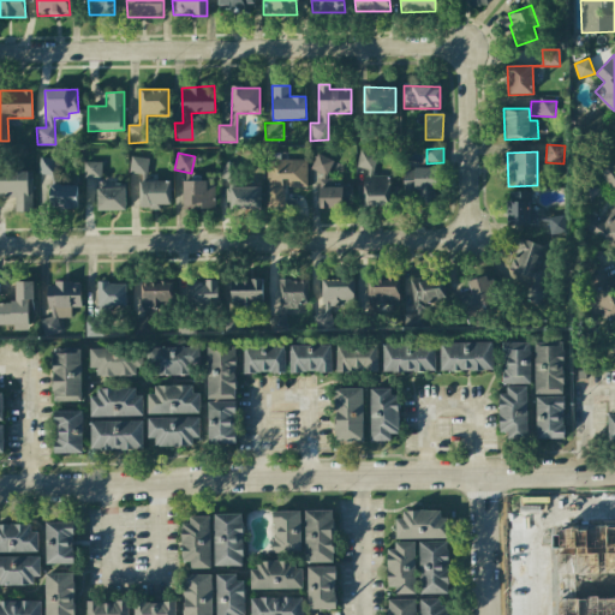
[(55,174),(57,159),(40,157),(39,174),(55,174)]
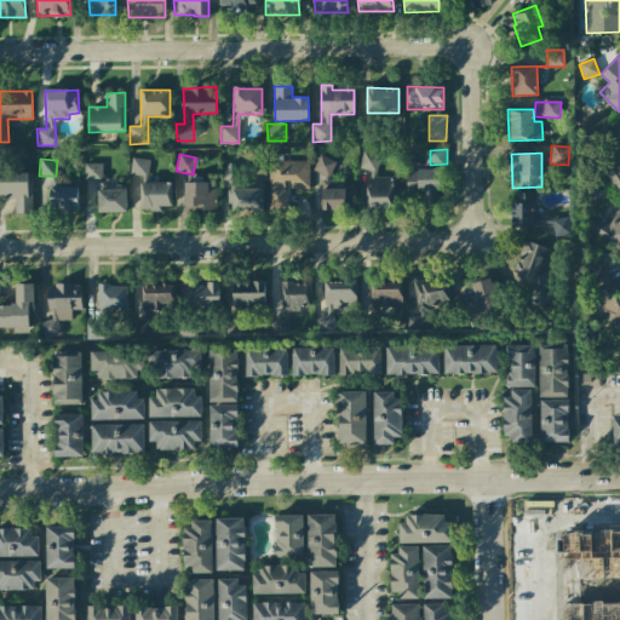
[(131,176),(149,176),(149,159),(131,159),(131,176)]
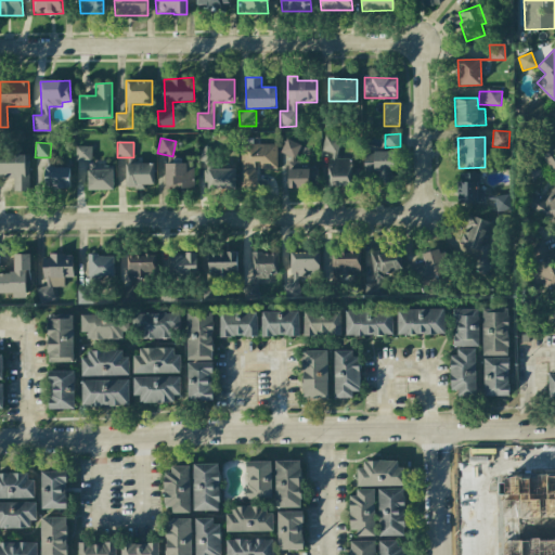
[(260,169),(276,169),(276,144),(240,145),(241,188),(256,188),(256,163),(260,163),(260,169)]
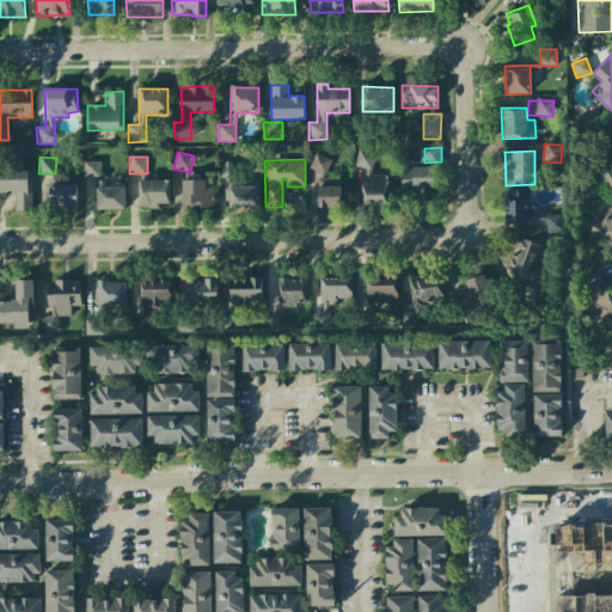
[(611,197),(611,202),(603,222),(587,214),(585,215),(577,228),(611,246),(611,163),(610,159),(595,166),(611,197)]
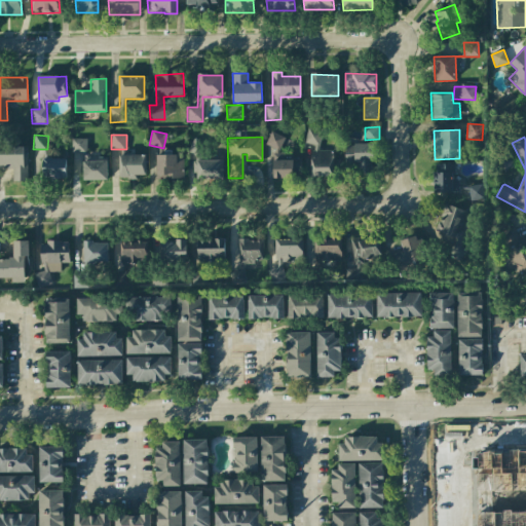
[(199,156),(204,143),(193,138),(188,152),(199,156)]
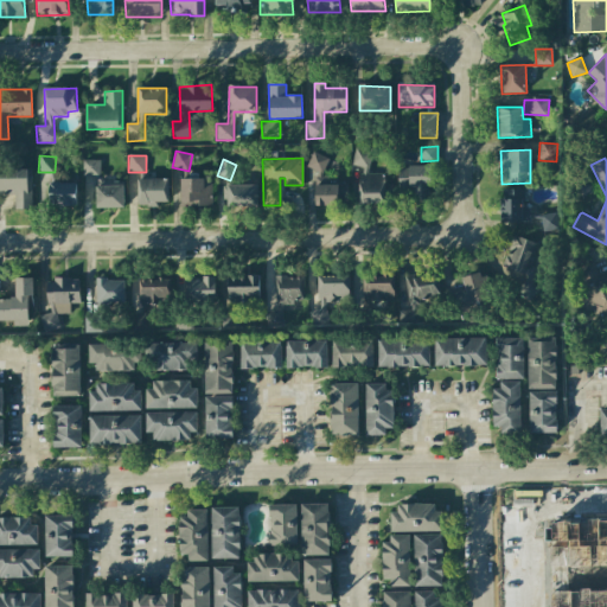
[(100,160),(83,160),(83,177),(100,177),(100,160)]
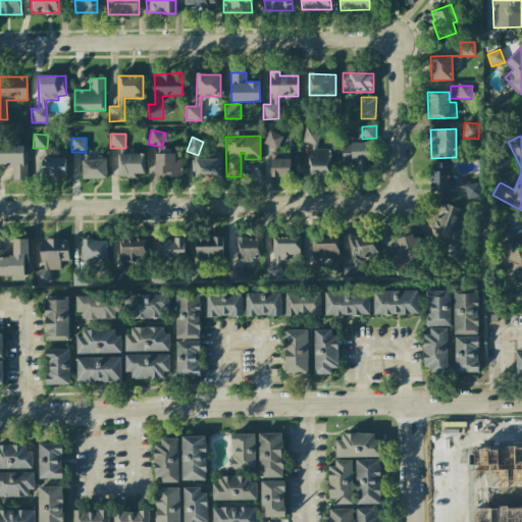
[(342,143),(343,162),(356,162),(356,172),(369,172),(369,143),(342,143)]
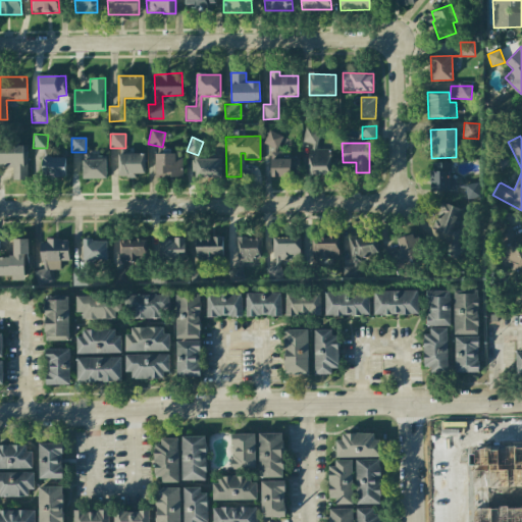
[(27,179),(28,146),(0,145),(0,167),(13,168),(13,179),(27,179)]
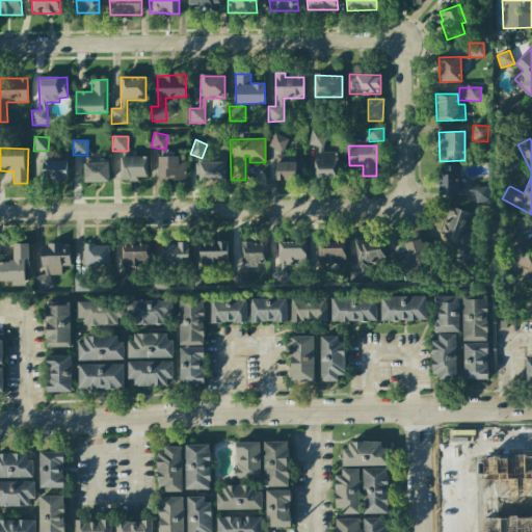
[(159,181),(186,180),(185,156),(159,157),(159,181)]
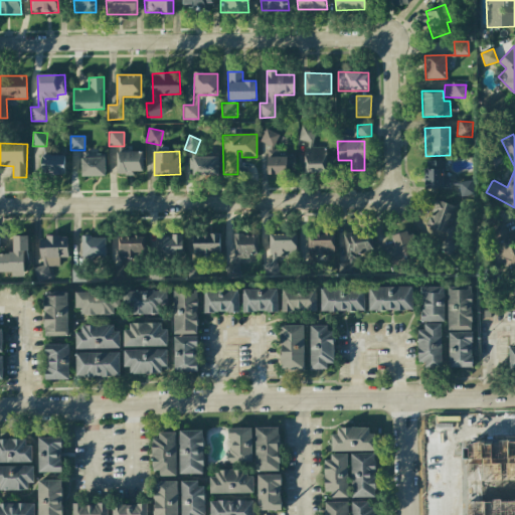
[(117,152),(117,175),(135,175),(135,171),(143,171),(143,152),(117,152)]
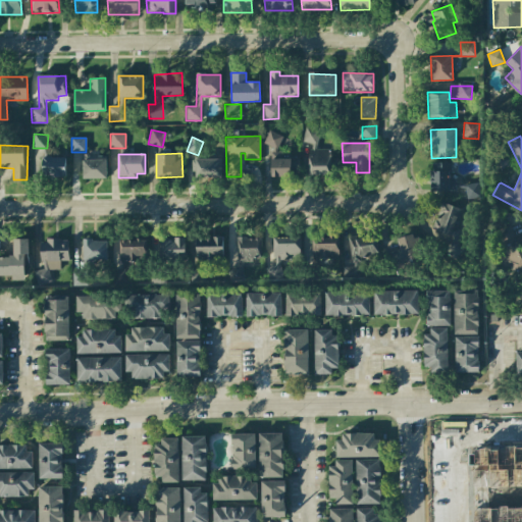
[(43,178),(65,178),(66,158),(43,157),(43,178)]
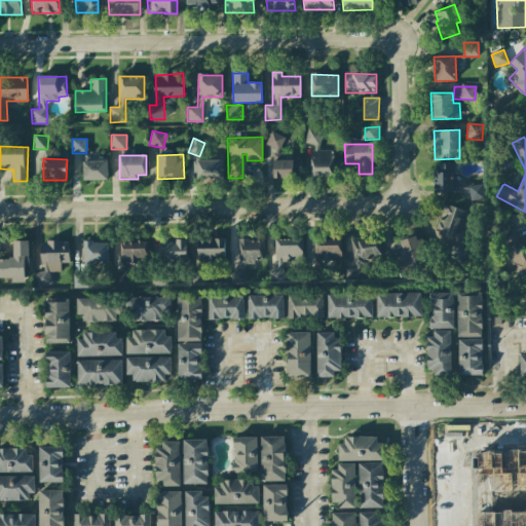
[(273,160),(273,179),(294,178),(294,171),(301,171),(301,159),(273,160)]
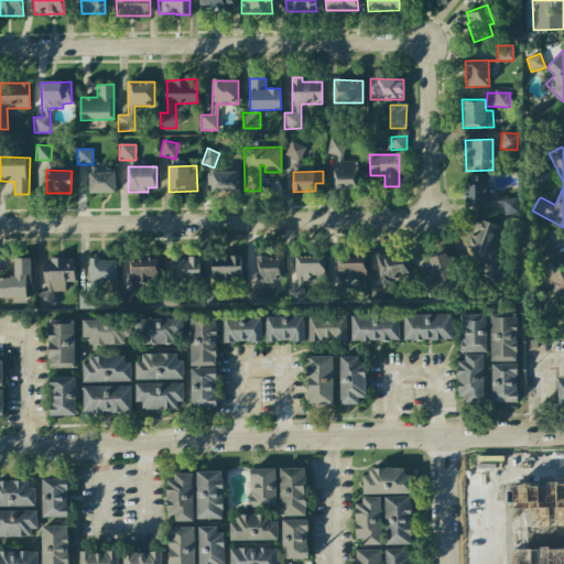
[(89,193),(116,193),(115,172),(89,172),(89,193)]
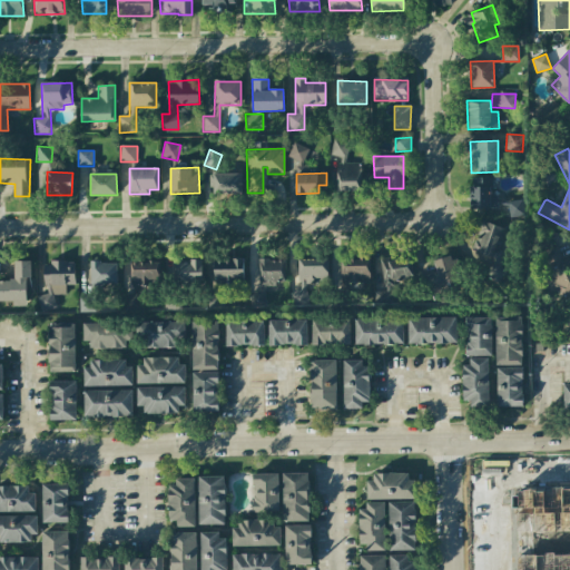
[(242,174),(209,174),(210,192),(243,192),(242,174)]
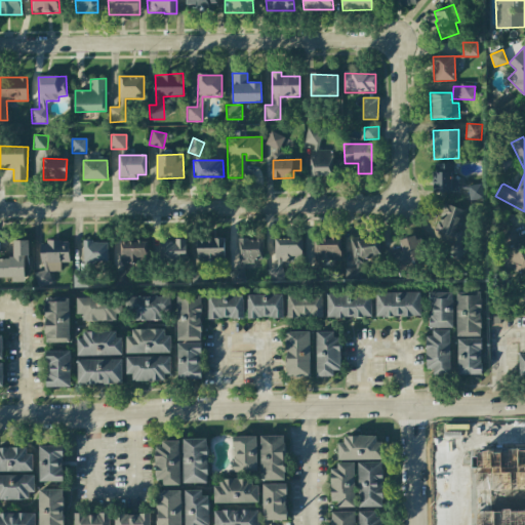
[(458,192),(458,180),(452,179),(452,164),(433,163),(433,192),(458,192)]
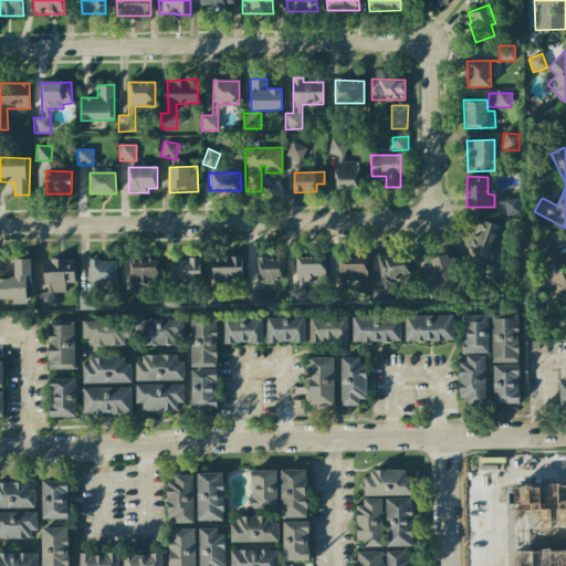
[(519,199),(505,199),(506,216),(520,215),(519,199)]
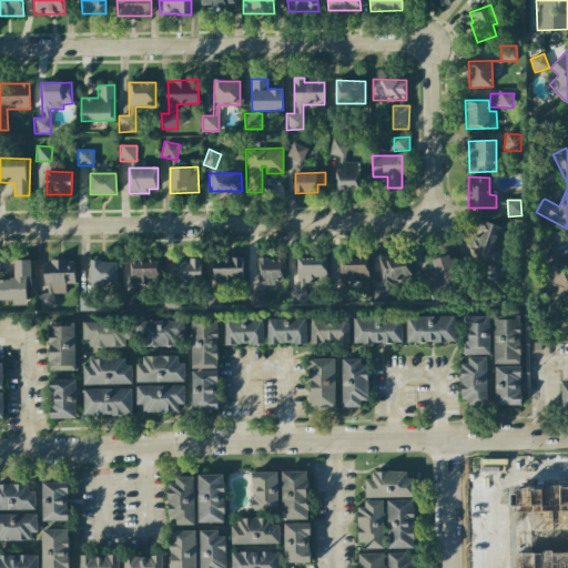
[(490,256),(485,276),(499,281),(504,267),(494,264),(505,227),(480,220),(470,251),(490,256)]
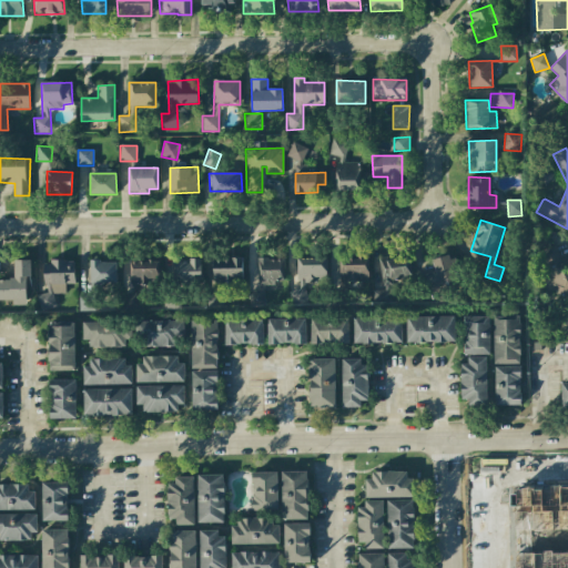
[(567,252),(559,256),(554,245),(538,252),(558,300),(567,294),(567,252)]
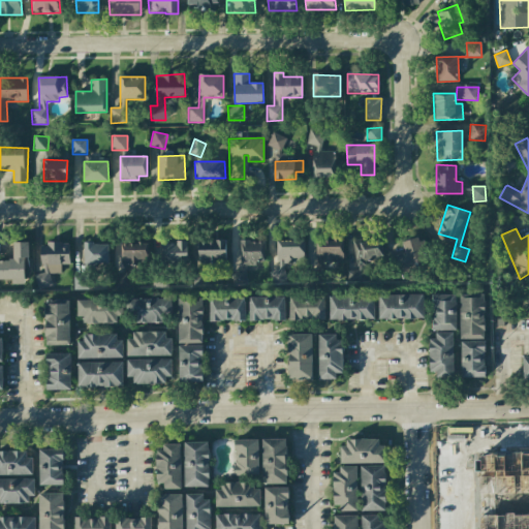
[(353,241),(355,270),(348,271),(349,284),(367,283),(366,260),(382,259),(381,239),(353,241)]
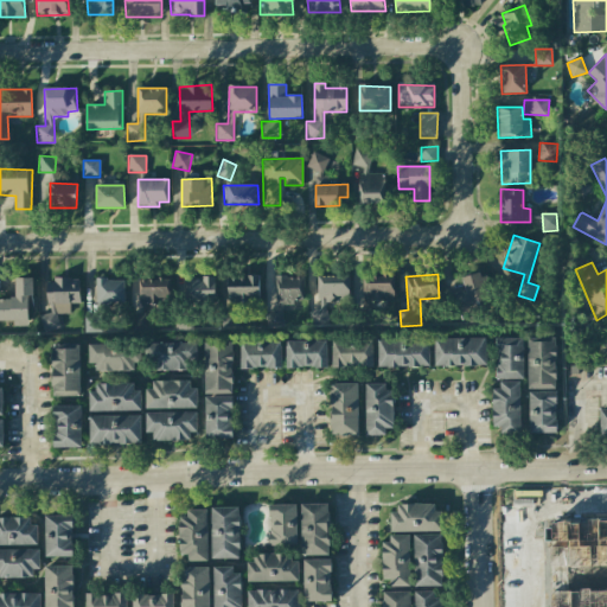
[(490,311),(490,274),(458,275),(459,311),(490,311)]
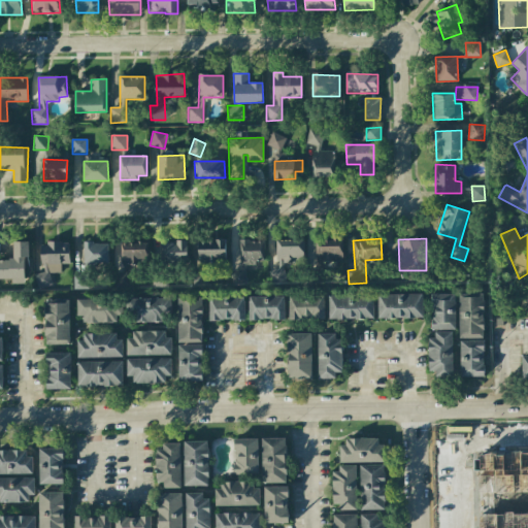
[(198,263),(226,262),(226,239),(198,240),(198,263)]
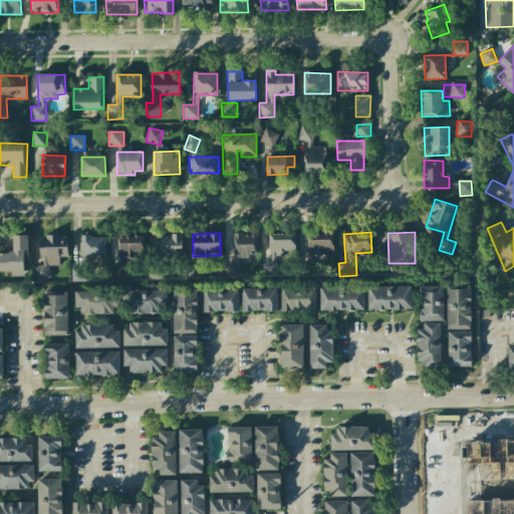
[(295,233),(269,234),(270,263),(263,263),(264,276),(277,275),(276,253),(296,252),(295,233)]
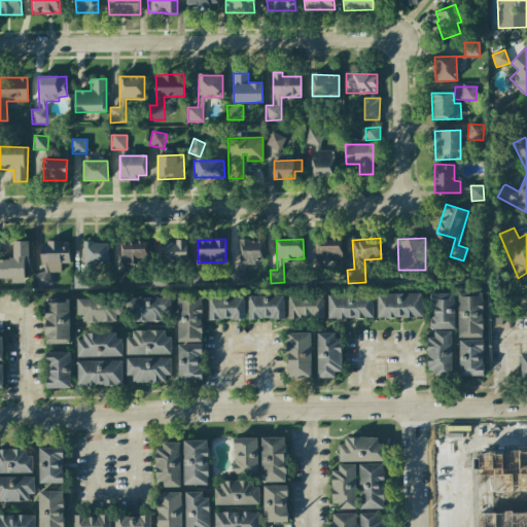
[(342,239),(315,239),(316,261),(342,261),(342,239)]
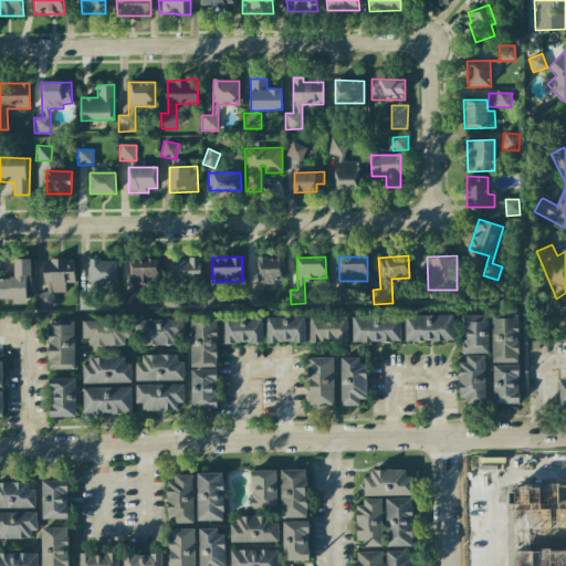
[(175,262),(175,280),(200,280),(200,258),(188,258),(188,262),(175,262)]
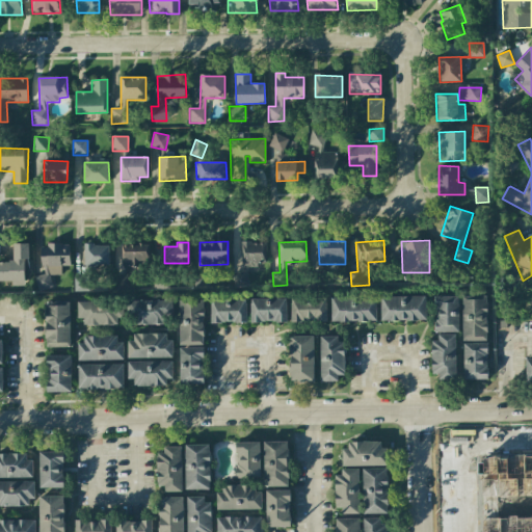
[(266,242),(241,242),(242,266),(267,265),(266,242)]
